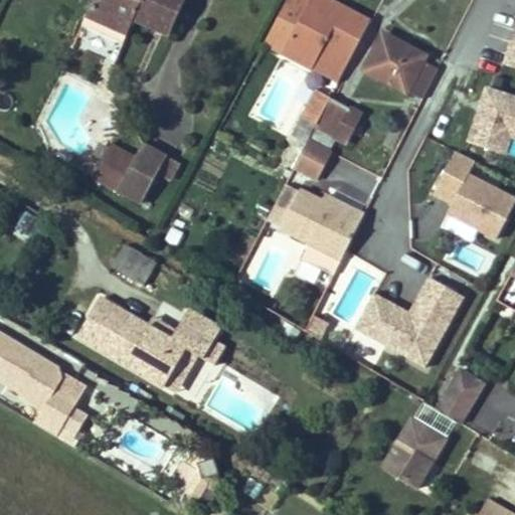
[(133,19),(170,35),(185,0),(91,0),(89,6),(91,7),(87,16),(127,34),(133,19)]
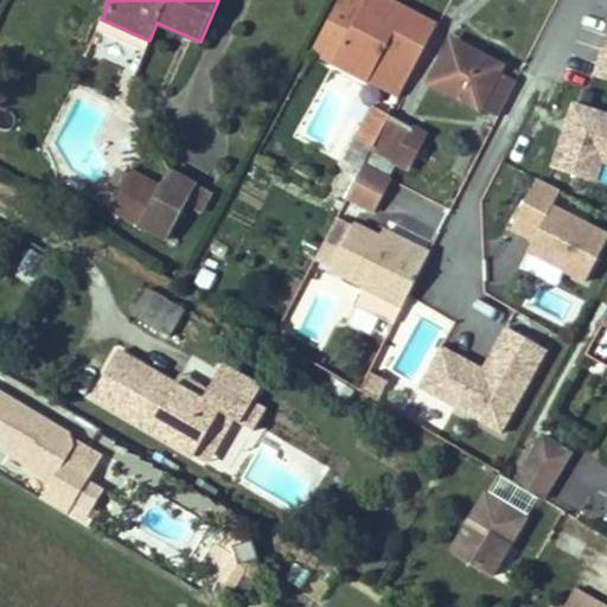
[(366,1),(363,0),(342,0),(313,52),(334,64),(366,1)]
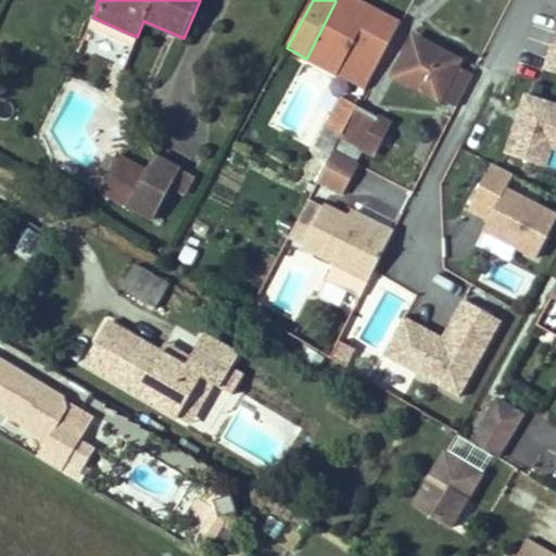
[(356,0),(336,0),(336,1),(355,12),(361,2),(356,0)]
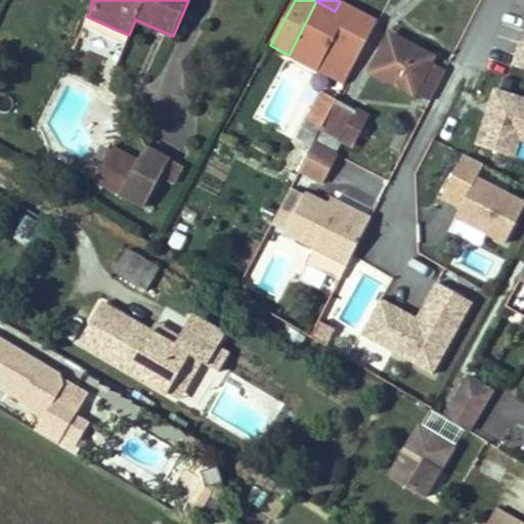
[(330,47),(357,61),(378,23),(340,2),(335,11),(316,1),(289,55),(318,71),(319,69),(330,47)]
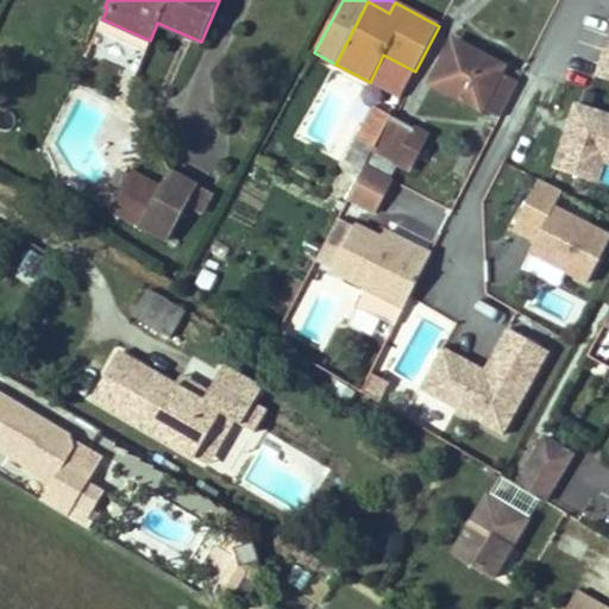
[(431,83),(482,110),(482,108),(501,73),(504,67),(453,41),(431,83)]
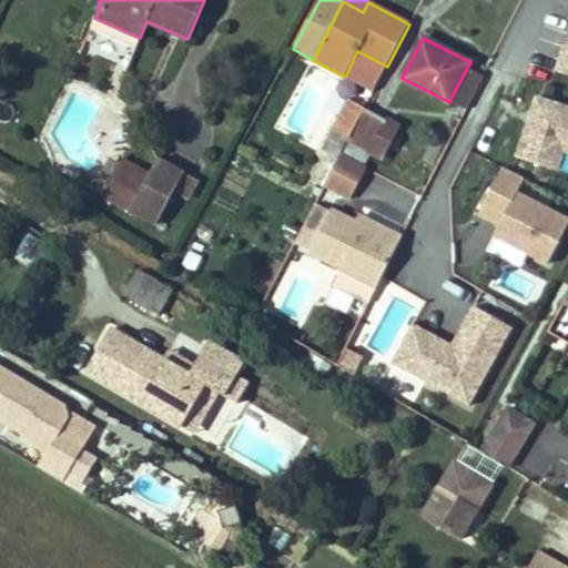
[(375,89),(387,67),(357,51),(346,74),(375,89)]
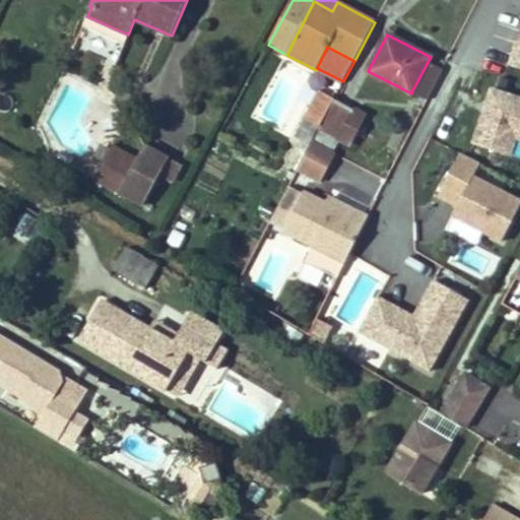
[(428,101),(443,70),(428,62),(411,92),(428,101)]
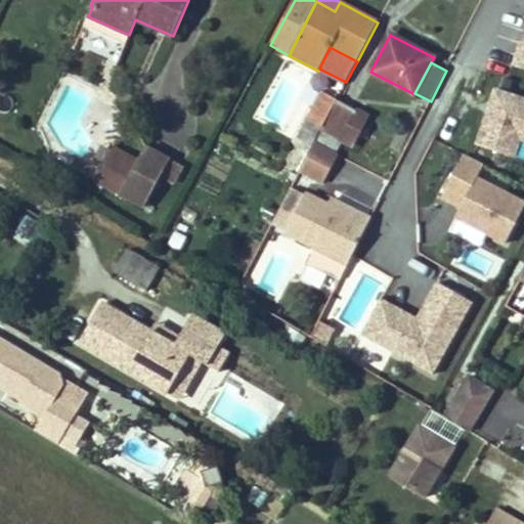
[(517,157),(521,140),(523,141),(523,95),(488,86),(472,145),(517,157)]
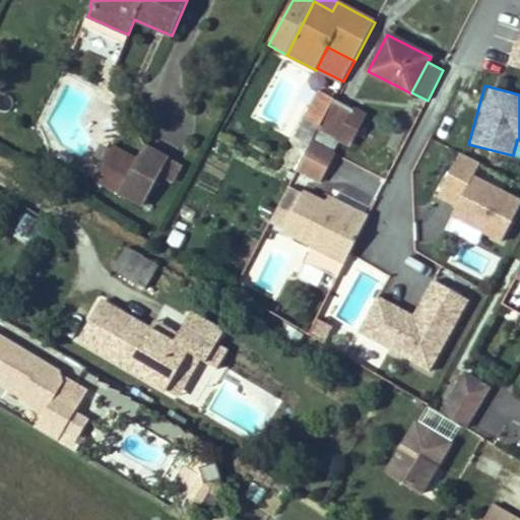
[(320,126),(334,99),(320,91),(306,119),(320,126)]
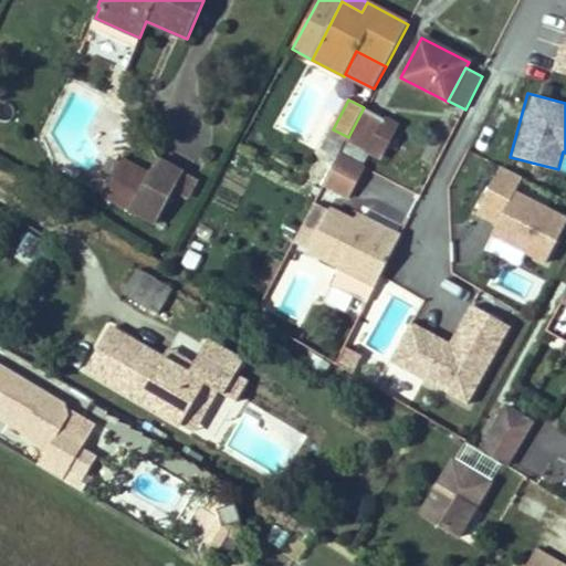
[(397,125),(364,107),(348,137),(347,139),(370,152),(379,157),(397,125)]
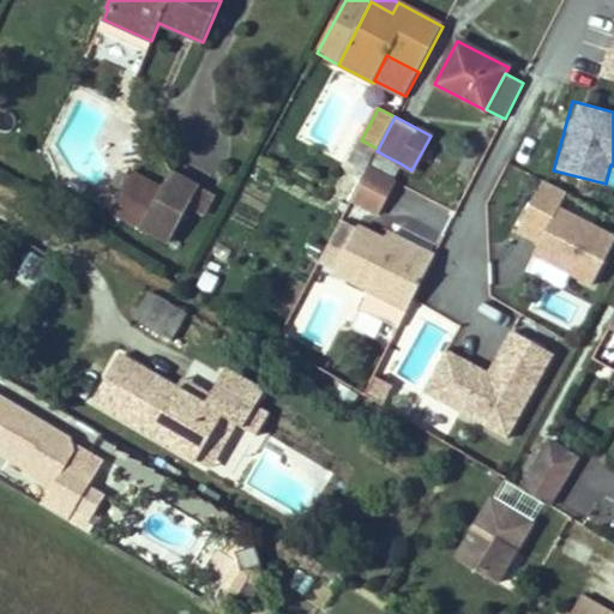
[(361,140),(350,160),(367,169),(368,166),(377,151),(378,149),(361,140)]
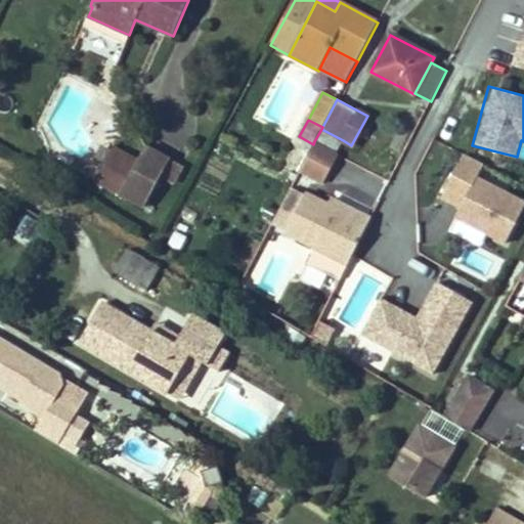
[(343,140),(321,129),(314,141),(336,151),(343,140)]
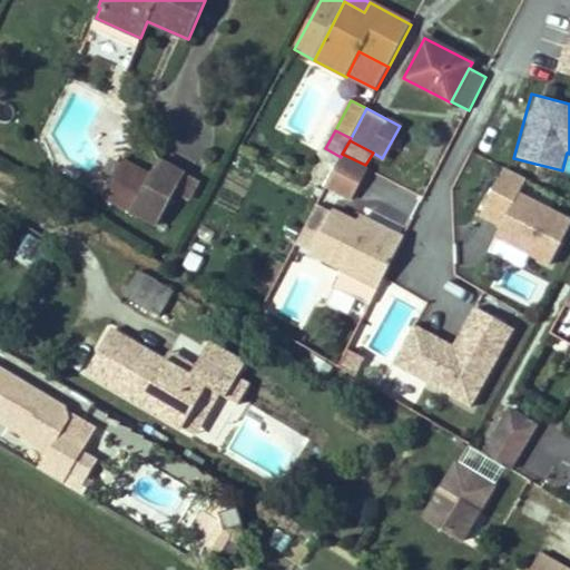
[(352,200),(366,170),(341,157),(326,186),(352,200)]
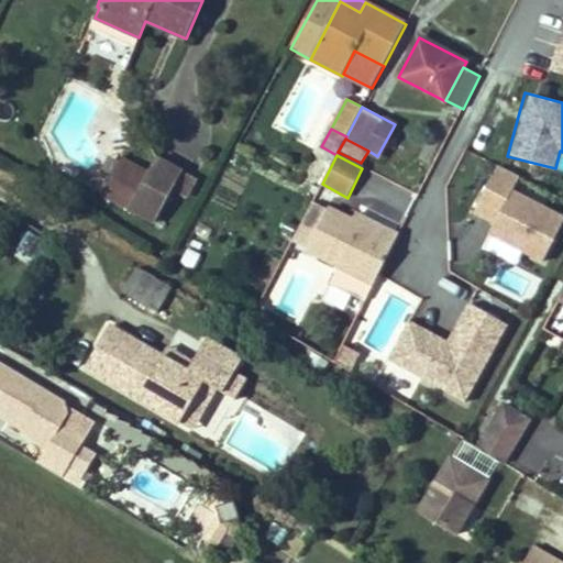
[(184,169),(159,157),(150,175),(123,161),(106,195),(156,223),(173,191),(184,172),(184,169)]
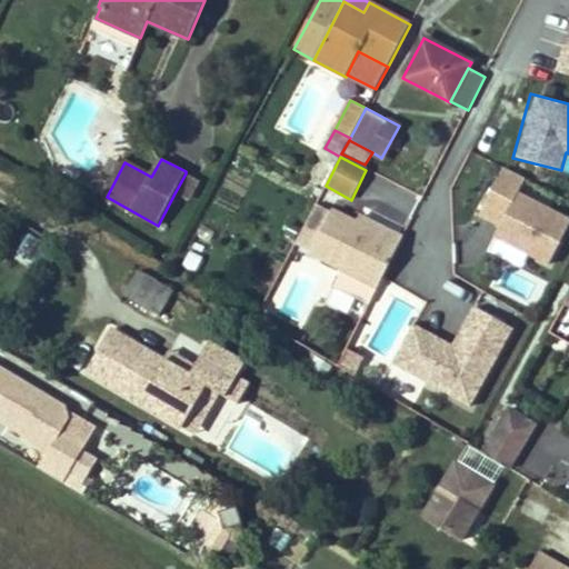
[(549,263),(568,226),(568,215),(520,190),(526,179),(503,167),(479,215),(500,226),(495,236),(549,263)]
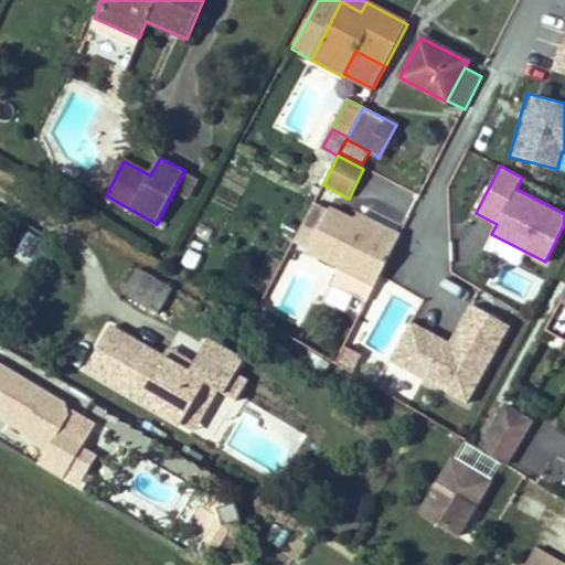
[(185,199),(196,179),(184,172),(173,192),(185,199)]
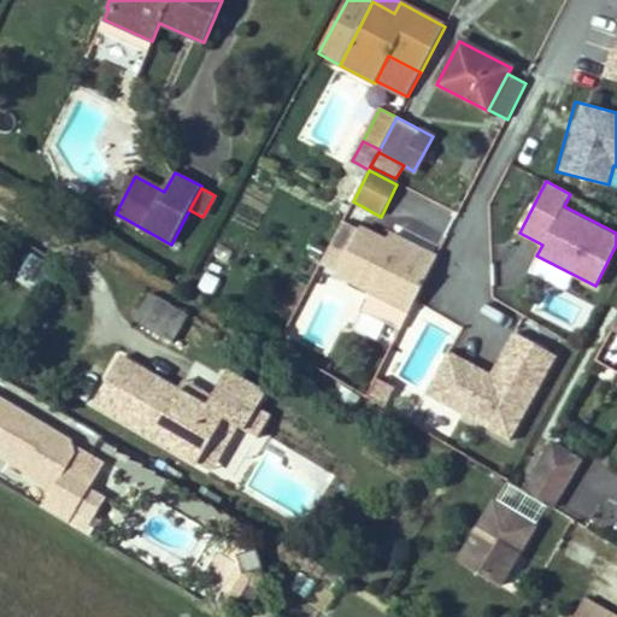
[(410,311),(438,257),(392,234),(388,241),(342,221),(319,264),(372,293),(410,311)]
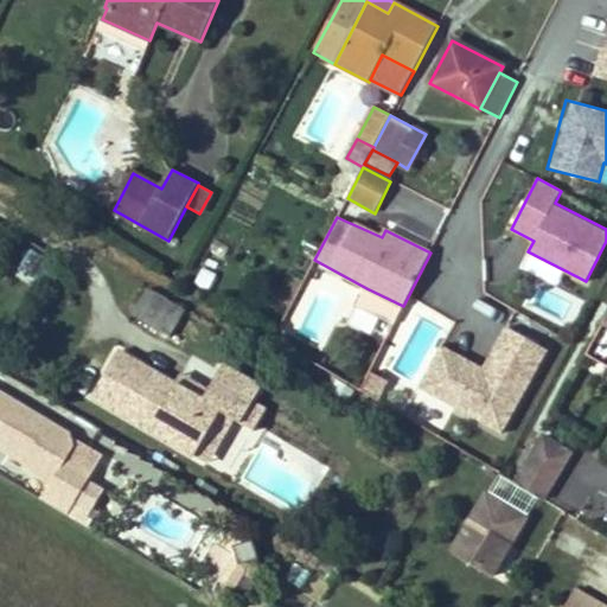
[(30,247),(12,270),(34,287),(52,262),(30,247)]
